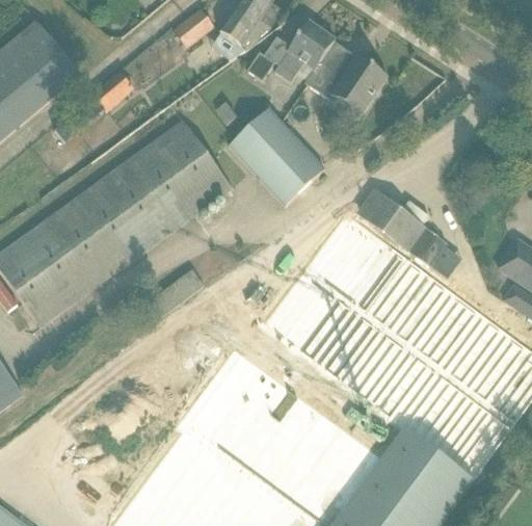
[(241,0),(219,32),(239,46),(262,14),(271,0),(241,0)]
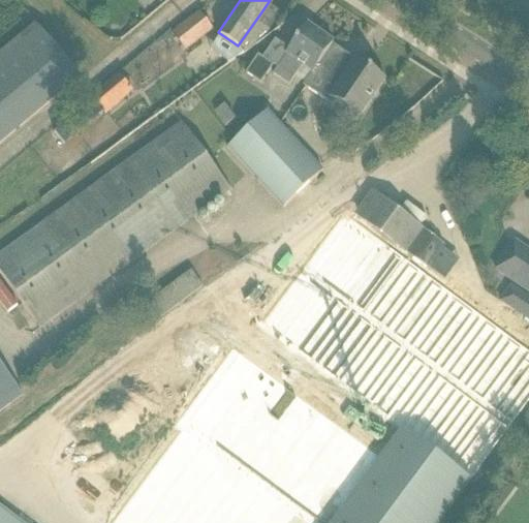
[(170,28),(185,47),(212,26),(198,7),(170,28)]
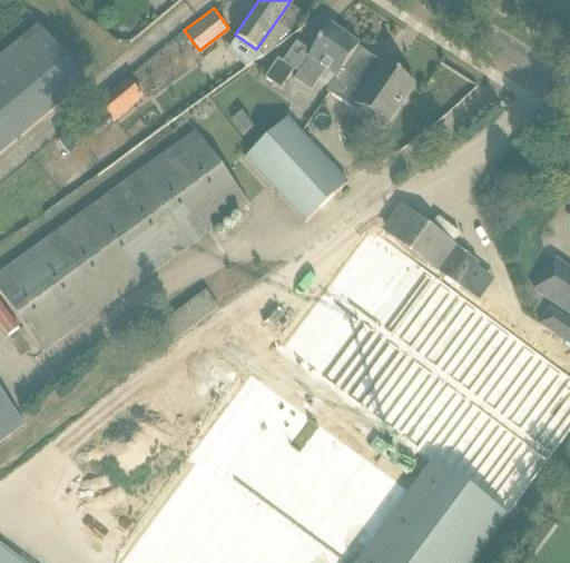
[(324,67),(334,73),(346,56),(349,57),(359,41),(330,22),(307,55),(308,56),(294,77),(310,87),(324,67)]
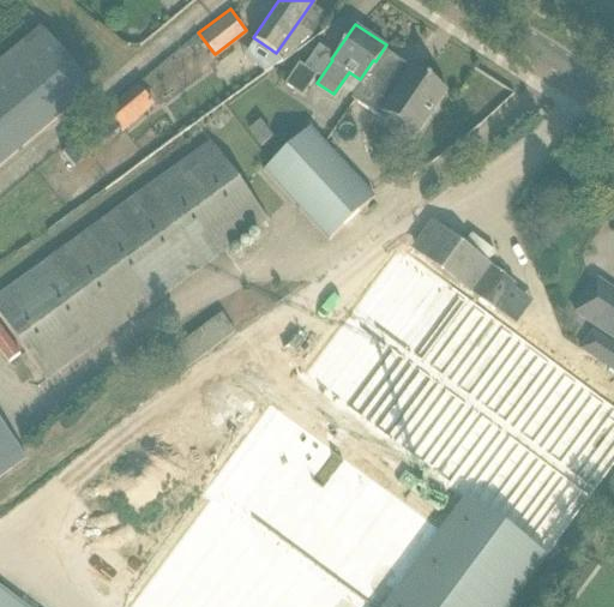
[(0,162),(92,85),(42,25),(0,60),(0,162)]
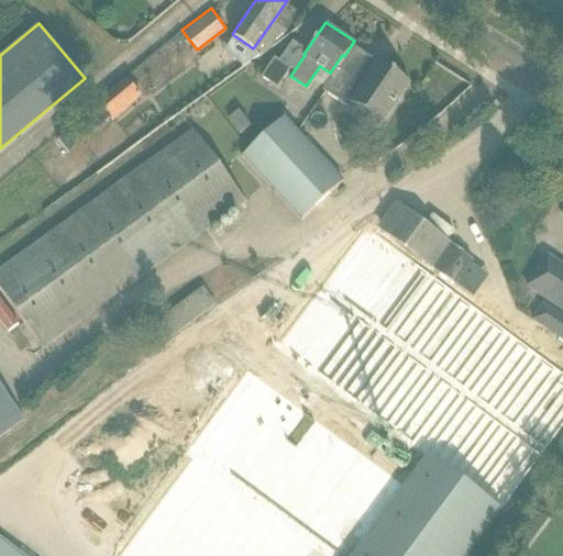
[(342,55),(330,73),(331,74),(322,86),(353,107),(355,104),(381,121),(409,79),(378,57),(367,73),(344,56),(342,55)]
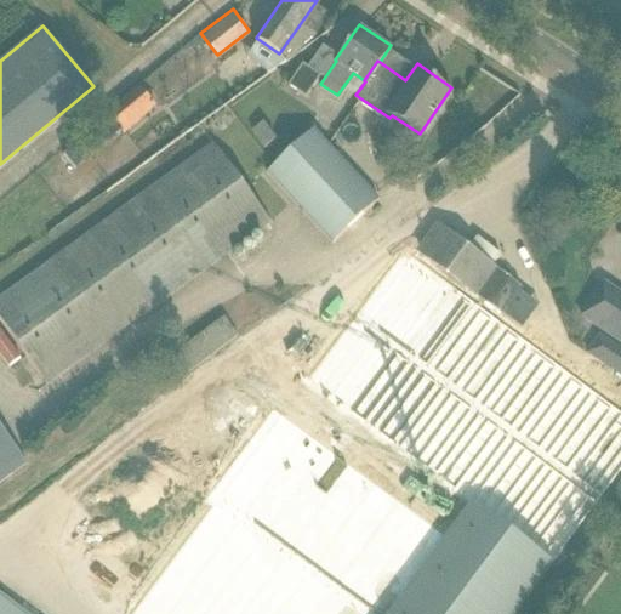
[(294,85),(307,94),(320,73),(307,64),(294,85)]
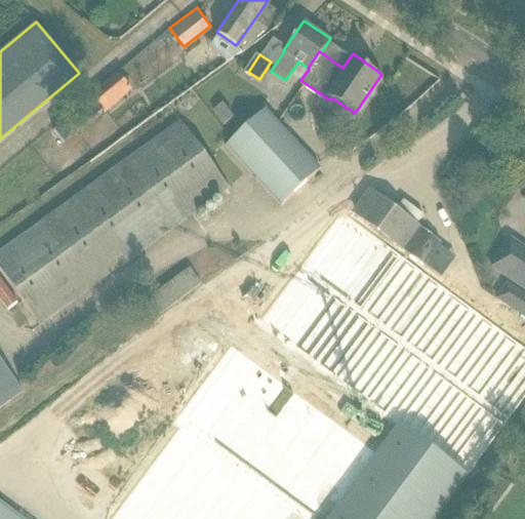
[(116,70),(91,90),(105,110),(131,87),(116,70)]
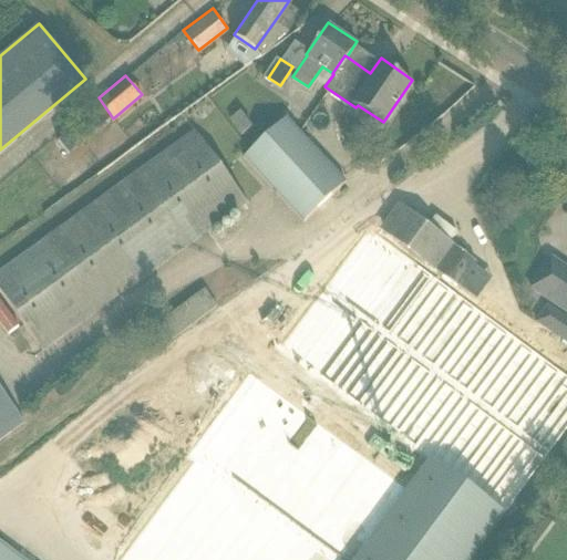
[(239,106),(229,113),(239,127),(250,120),(239,106)]
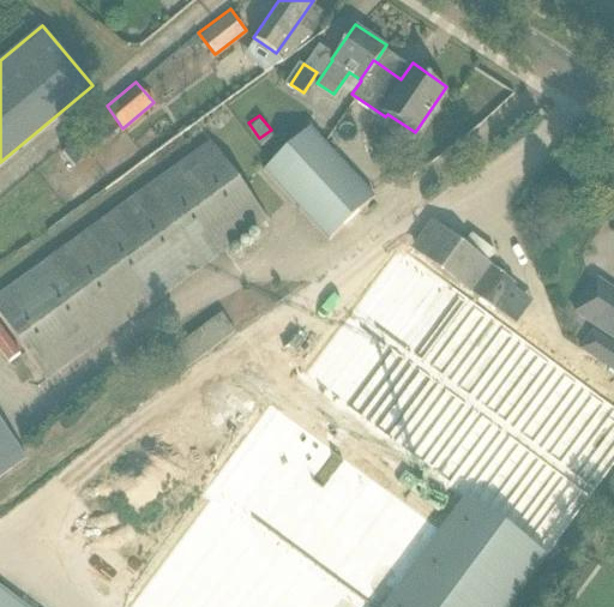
[(264,166),(329,235),(374,193),(309,124),(264,166)]
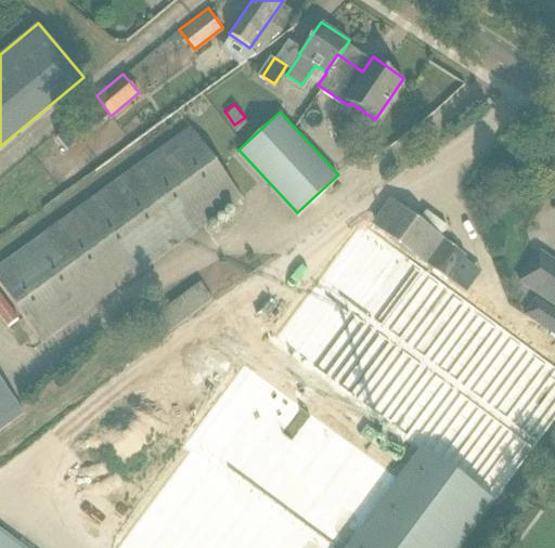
[(78,147),(94,167),(132,135),(115,116),(78,147)]
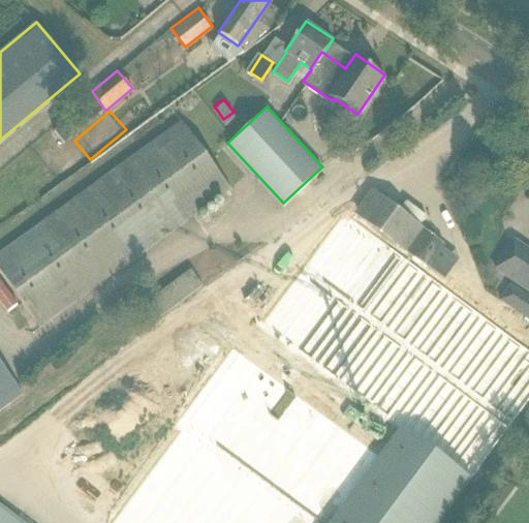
[(0,249),(0,269),(39,325),(230,186),(181,118),(0,249)]
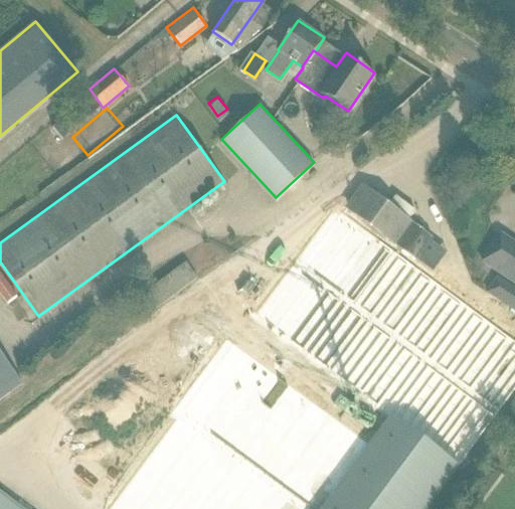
[(264,313),(315,351),(336,323),(338,324),(343,318),(341,316),(397,241),(414,256),(432,233),(362,181),(264,313)]
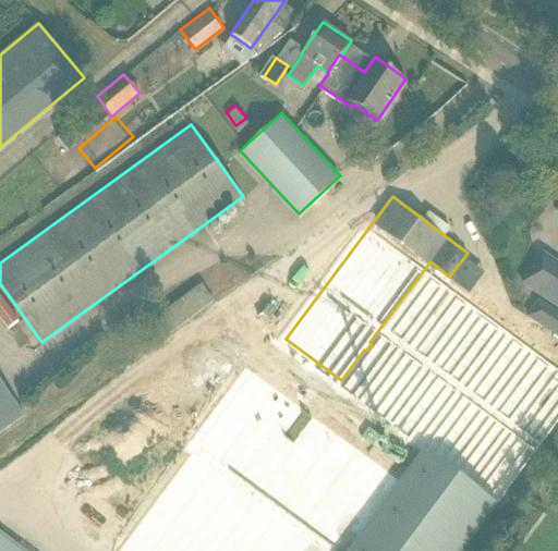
[(557,260),(542,249),(521,281),(557,305),(557,260)]
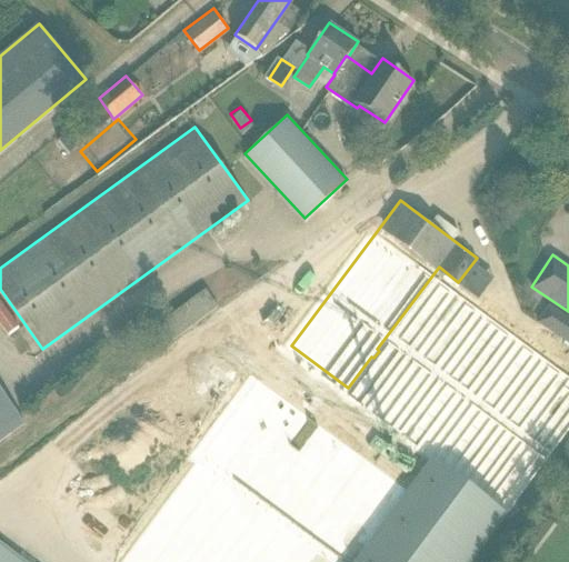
[(373,358),(239,540),(268,561),(341,561),(506,342),(476,319),(487,303),(458,282),(440,268),(379,351),(373,358)]
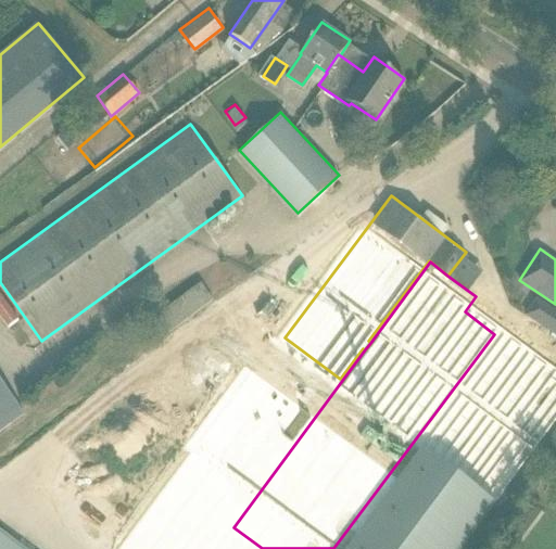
[(528,313),(547,326),(555,311),(555,310),(538,298),(528,313)]
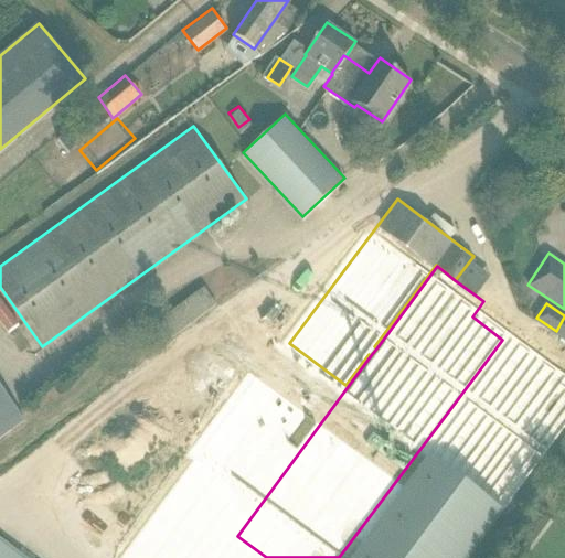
[(139,383),(188,450),(292,373),(242,307),(139,383)]
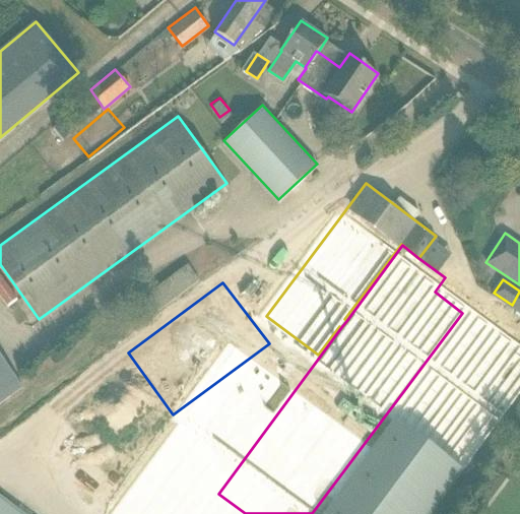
[(408,426),(456,460),(519,373),(519,328),(517,326),(505,343),(481,326),(408,426)]
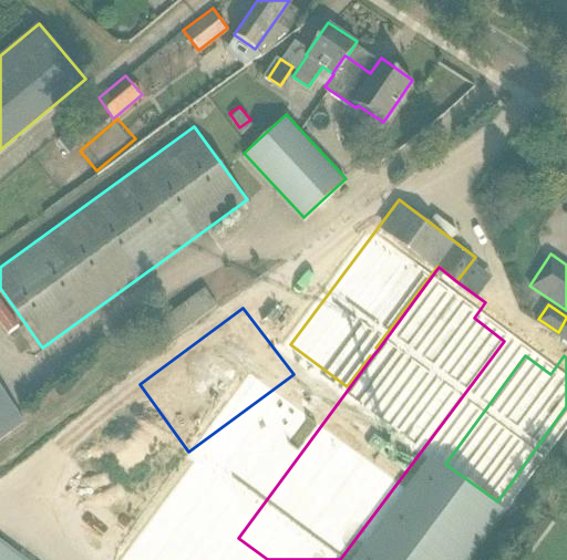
[(0,435),(23,418),(0,385),(0,435)]
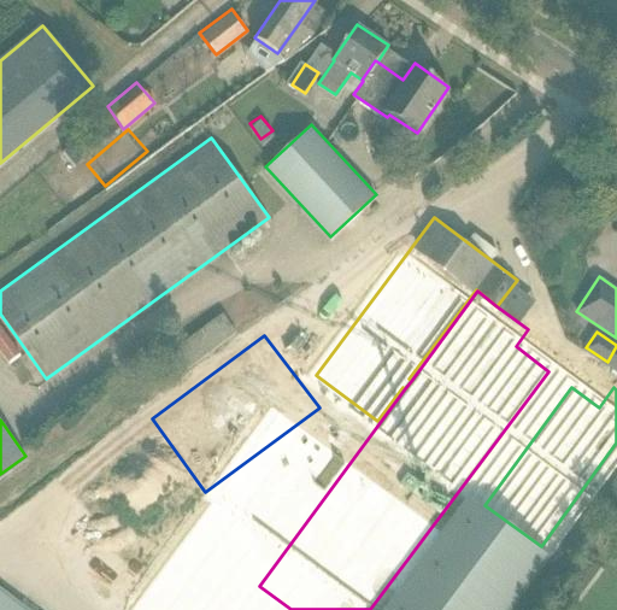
[(194,573),(239,606),(353,453),(307,421),(194,573)]
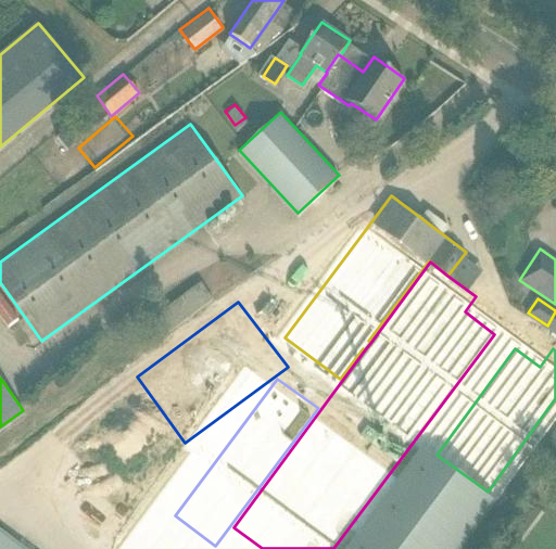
[(32,409),(40,412),(53,387),(47,384),(39,399),(36,398),(32,409)]
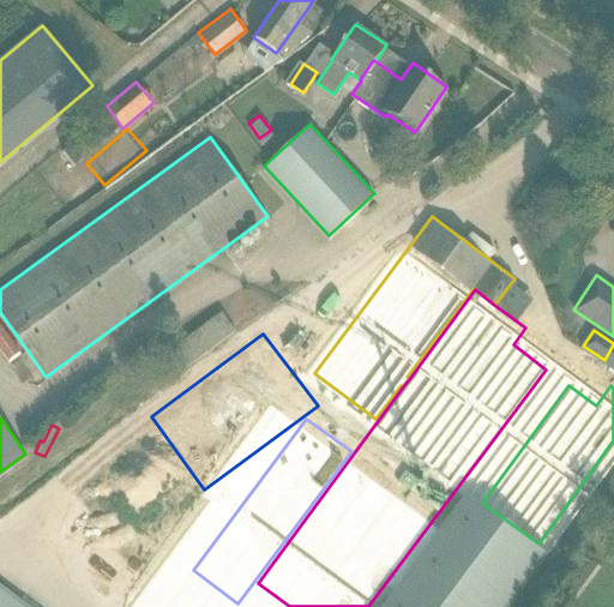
[(186,488),(197,480),(164,439),(154,449),(186,488)]
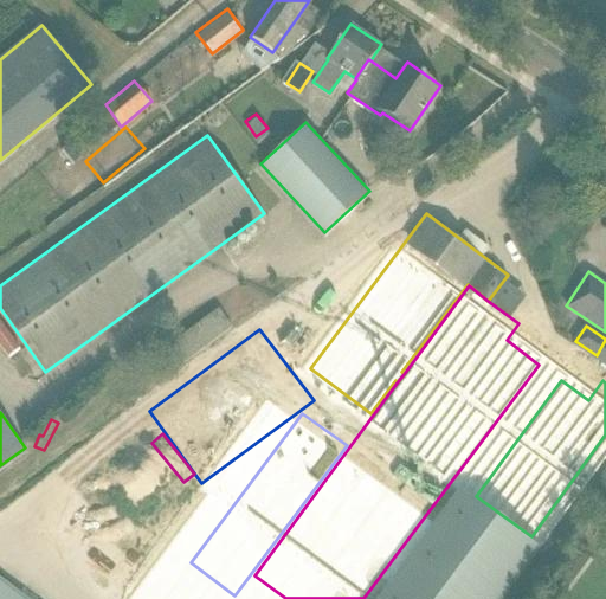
[(0,598),(495,598),(539,541),(532,536),(476,496),(459,484),(374,598),(30,598),(0,577),(0,598)]
